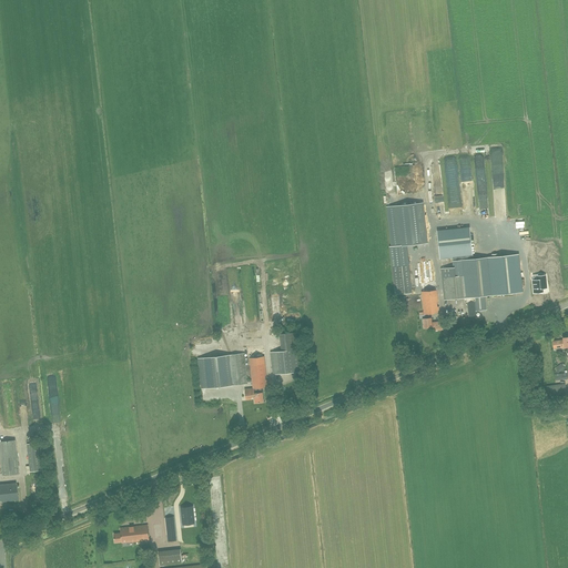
[(391,247),(406,245),(428,243),(424,203),(386,206),(391,246),(391,247)]
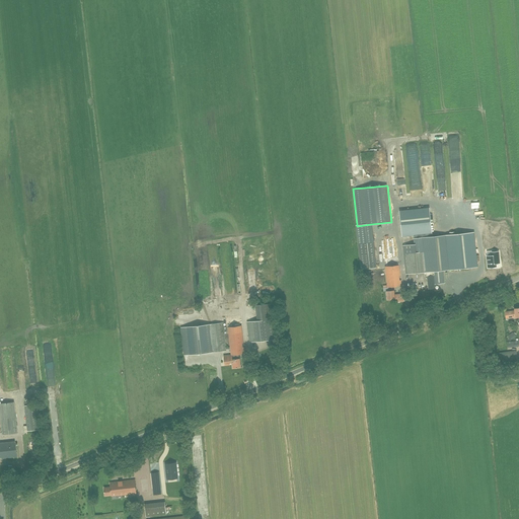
[(414,235),(432,233),(430,210),(400,212),(402,236),(414,235)]
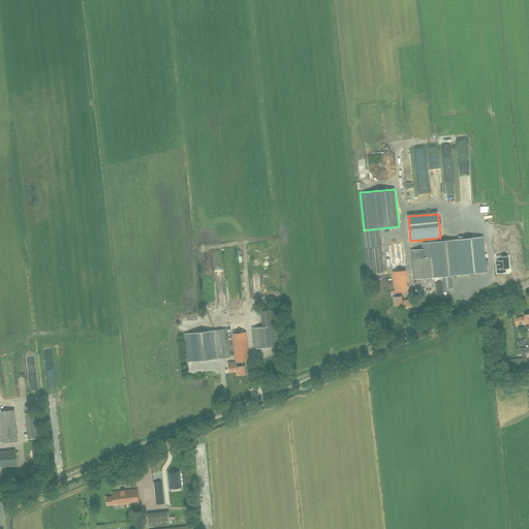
[(454,288),(453,276),(460,275),(457,240),(440,241),(422,243),(423,258),(412,259),(414,279),(432,278),(433,282),(436,281),(442,281),(443,289),(454,288)]
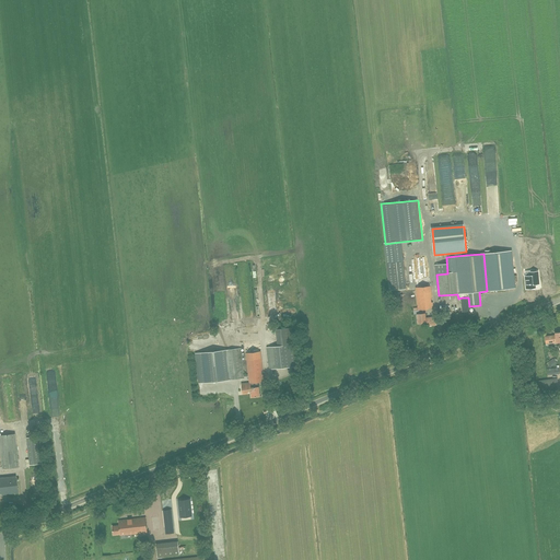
[(532,277),(527,278),(528,290),(536,289),(536,280),(539,280),(539,272),(532,273),(532,277)]
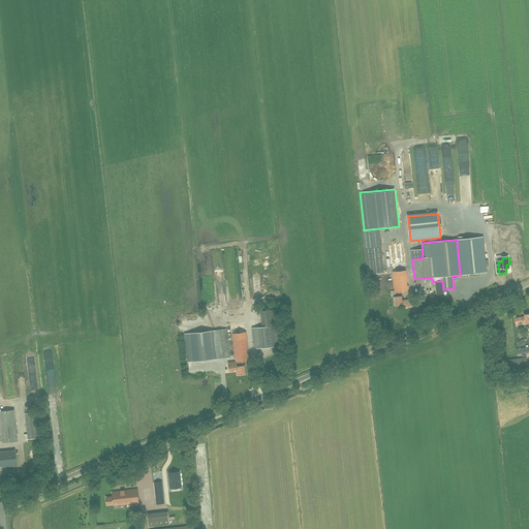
[(403,304),(403,301),(402,301),(402,297),(400,297),(400,292),(409,291),(408,286),(407,286),(407,282),(408,282),(407,271),(393,272),(395,292),(396,292),(397,297),(394,297),(395,306),(402,305),(402,304),(403,304)]
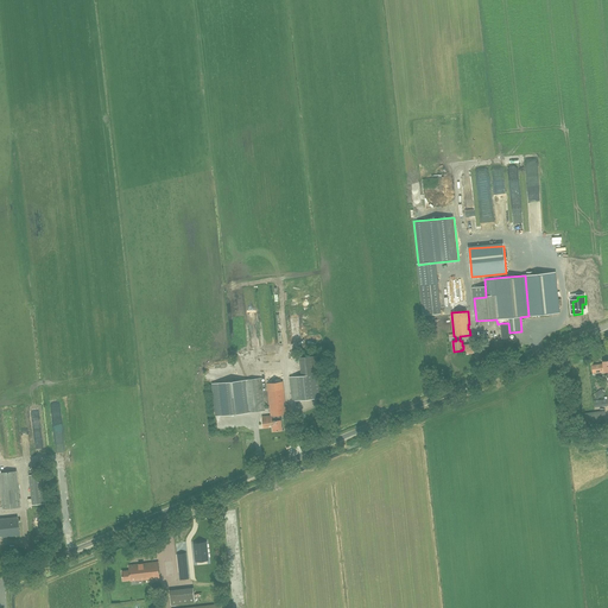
[(464,354),(474,353),(473,344),(463,346),(463,349),(464,354)]
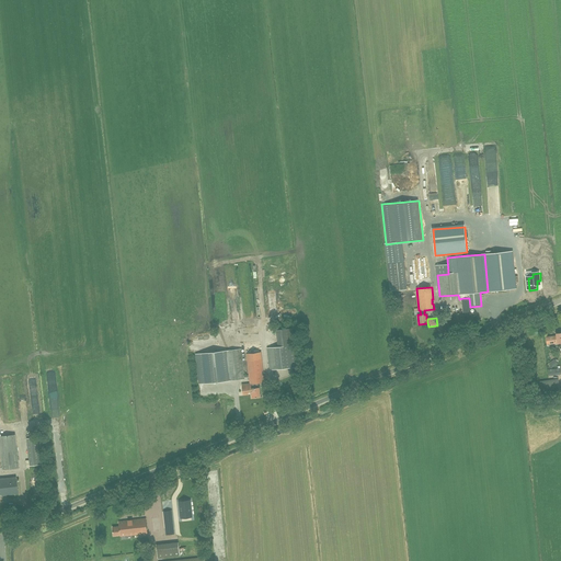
[(297,367),(293,329),(276,330),(278,346),(267,348),(270,370),(297,367)]
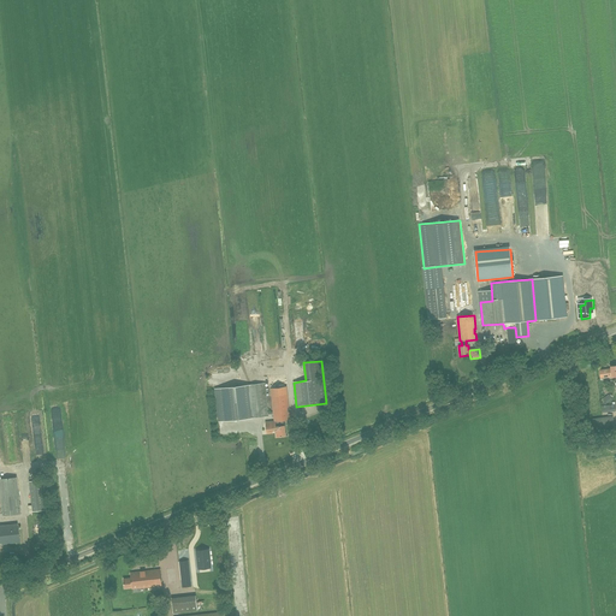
[(615,383),(615,366),(611,367),(611,369),(599,371),(600,378),(612,377),(615,377),(615,380),(615,383)]
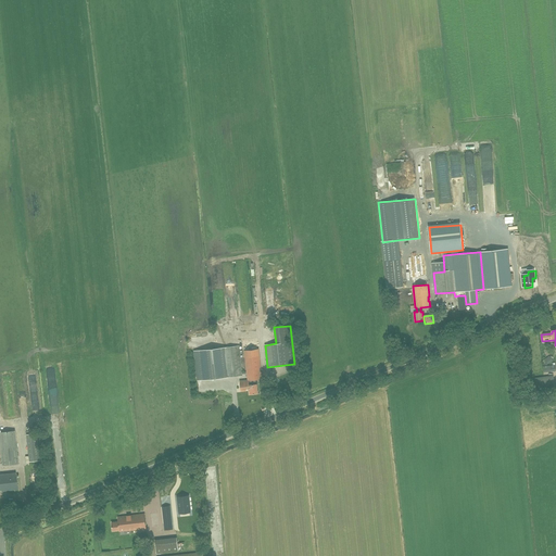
[(196,351),(199,380),(242,376),(242,375),(247,374),(248,380),(240,381),(241,391),(249,390),(250,394),(258,393),(257,384),(256,384),(255,380),(262,379),(262,371),(260,373),(260,368),(261,367),(258,349),(244,351),(247,371),(242,373),(239,346),(196,351)]
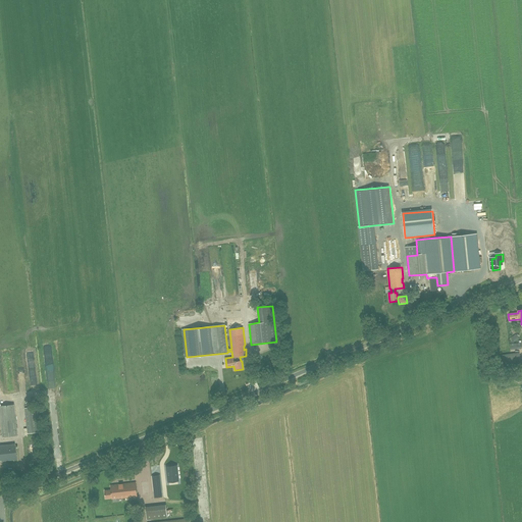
[(17,435),(14,405),(0,406),(0,421),(2,437),(17,435)]
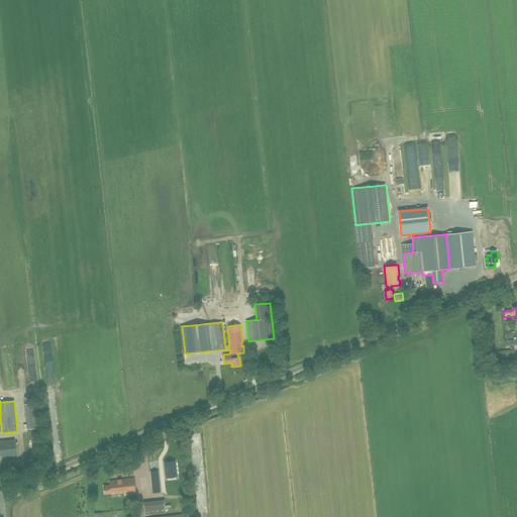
[(33,403),(26,404),(29,428),(40,427),(39,421),(35,421),(33,403)]
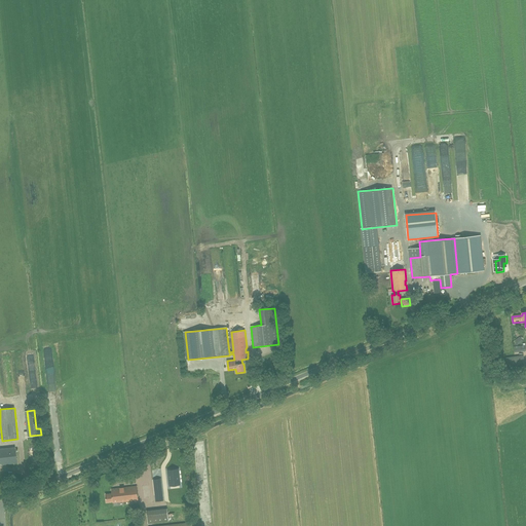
[(0,463),(1,463),(1,464),(17,463),(15,447),(0,448),(0,463)]
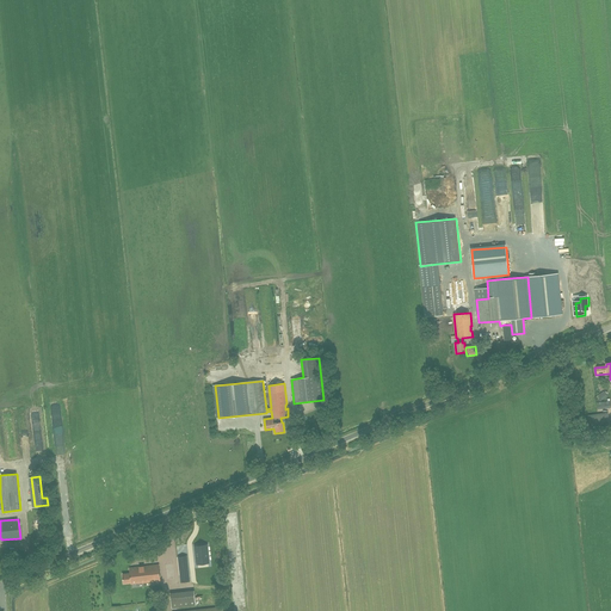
[(205,548),(195,549),(196,566),(207,565),(205,548)]
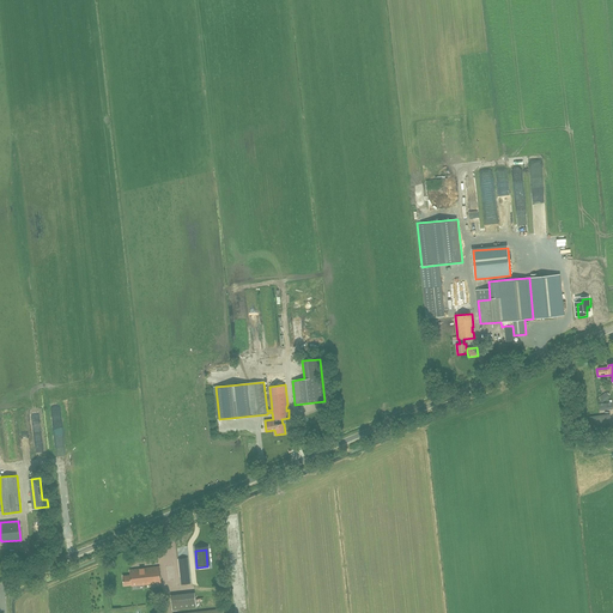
[(161,583),(159,566),(145,569),(145,568),(139,569),(129,570),(131,576),(123,576),(123,586),(132,584),(132,586),(161,583)]
